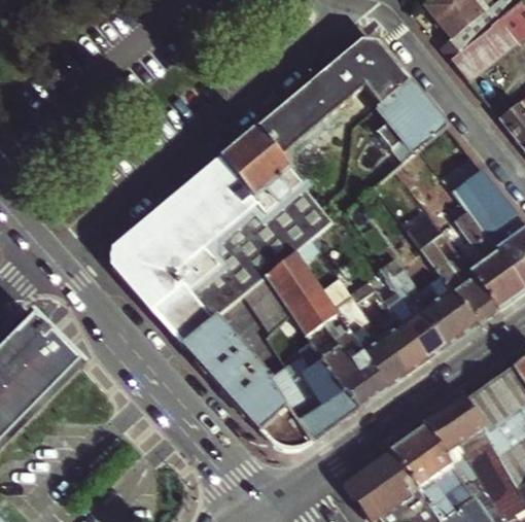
[(428,0),(423,4),(443,27),(475,2),(473,0),(428,0)]
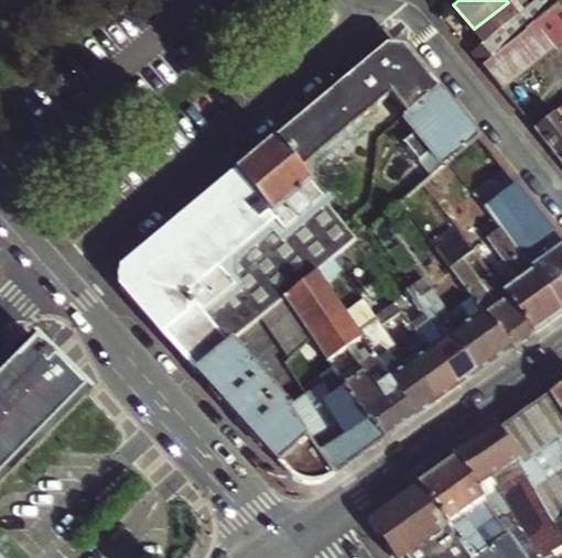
[(561,32),(561,3),(559,0),(552,0),(541,9),(561,33),(561,32)]
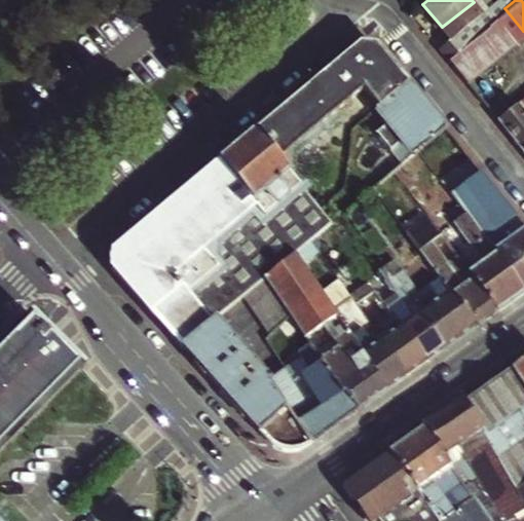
[(449,35),(478,11),(480,9),(474,2),(442,27),(449,35)]
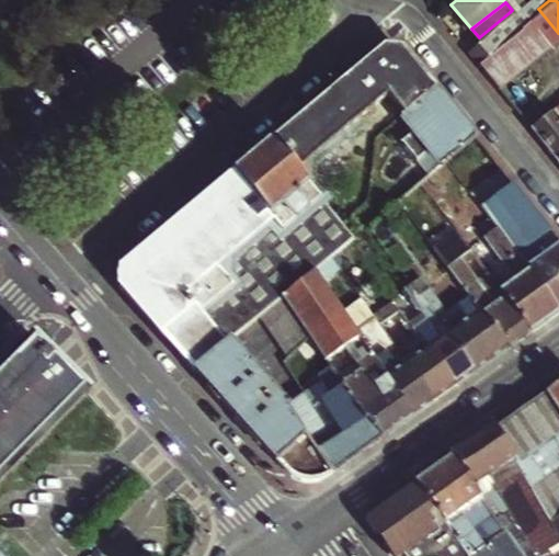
[(538,9),(526,19),(547,42),(558,33),(538,9)]
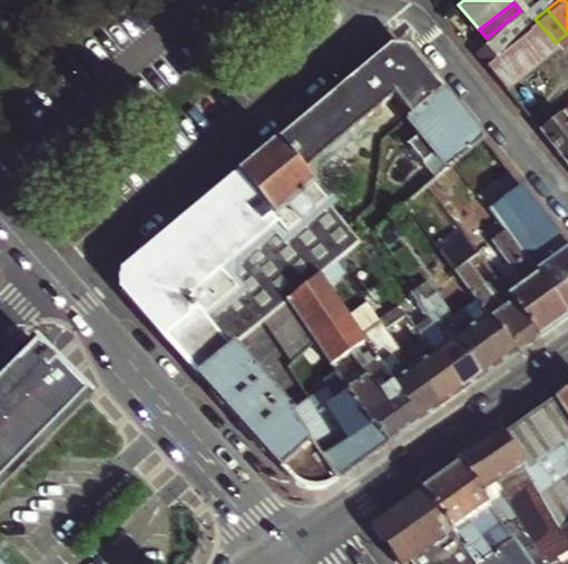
[(528,25),(518,12),(487,38),(473,49),(477,53),(483,61),(499,49),(511,39),(524,29),(528,25)]
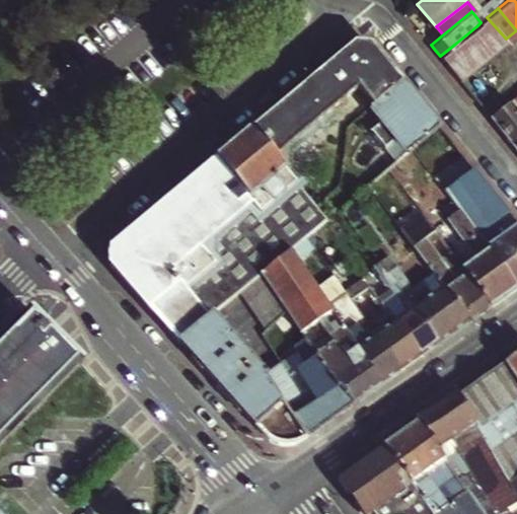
[(481,22),(476,26),(495,48),(506,39),(487,17),(481,22)]
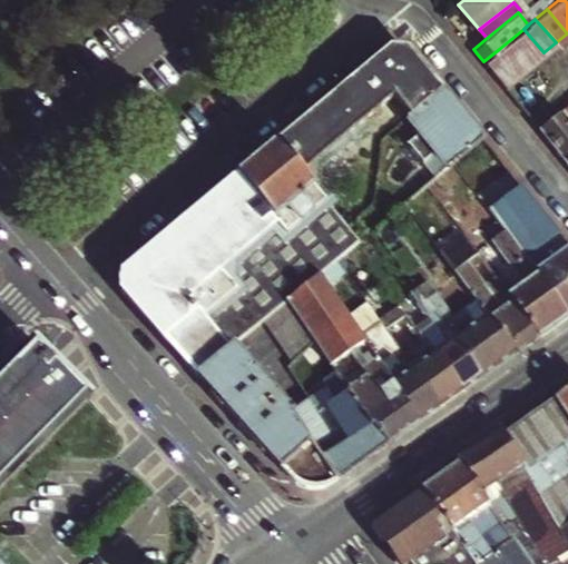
[(544,52),(524,29),(511,39),(531,63),(544,52)]
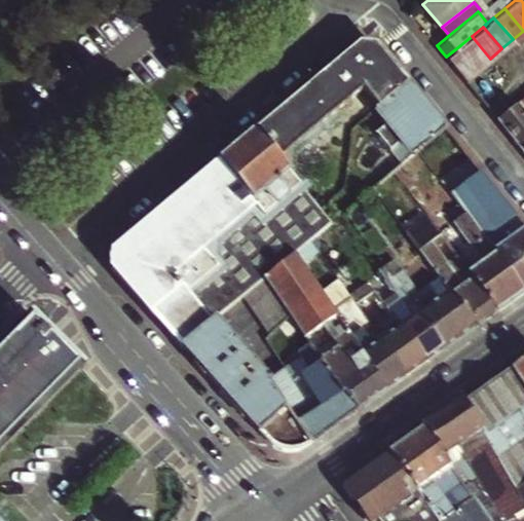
[(472,36),(460,45),(479,68),(490,59),(472,36)]
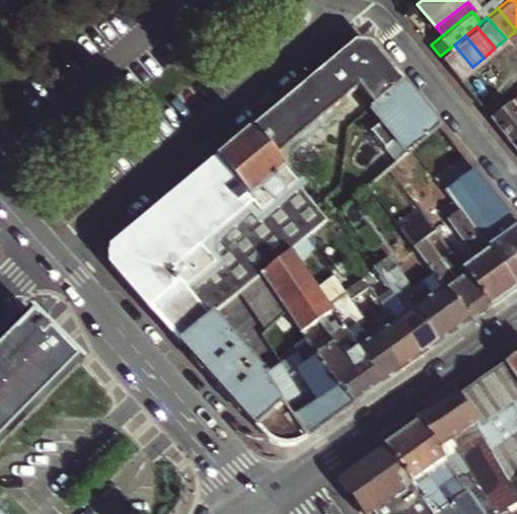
[(273,154),(357,83),(372,100),(399,78),(369,42),(354,41),(323,66),(249,127),(273,154)]
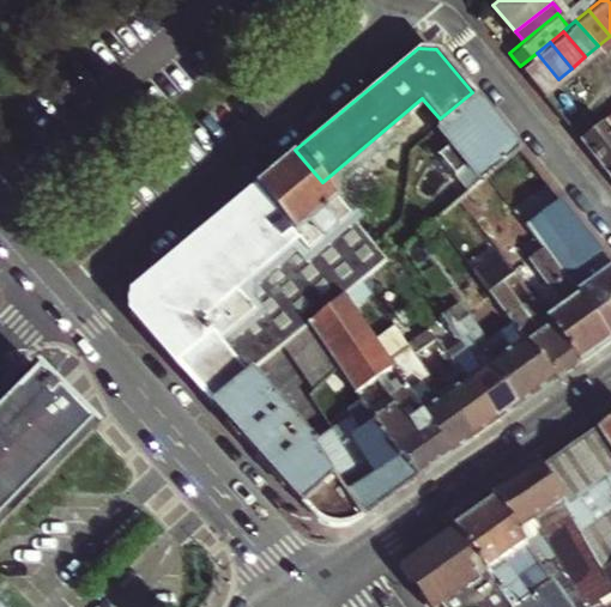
[(558,79),(537,53),(520,66),(543,93),(558,79)]
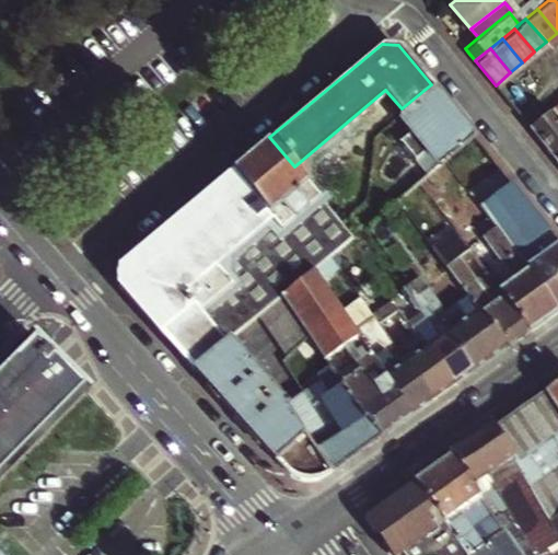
[(399,136),(416,155),(427,146),(440,161),(444,157),(472,134),(468,128),(431,84),(402,108),(398,112),(410,126),(399,136)]
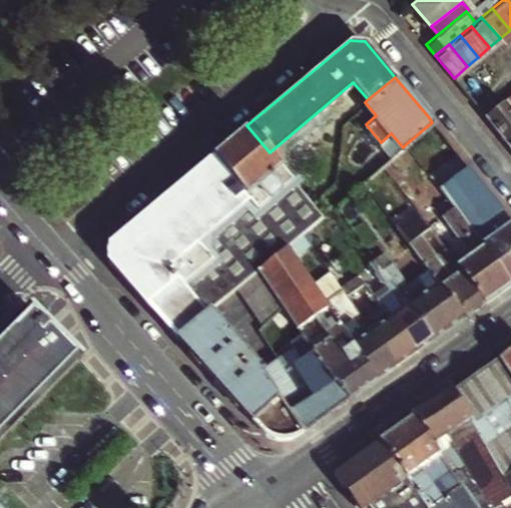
[(246,125),(212,154),(287,243),(301,231),(323,213),(316,205),(270,152),(246,125)]
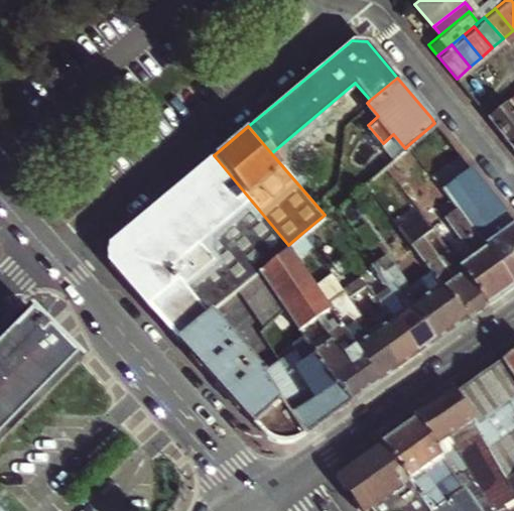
[(501,132),(507,139),(511,135),(505,128),(501,132)]
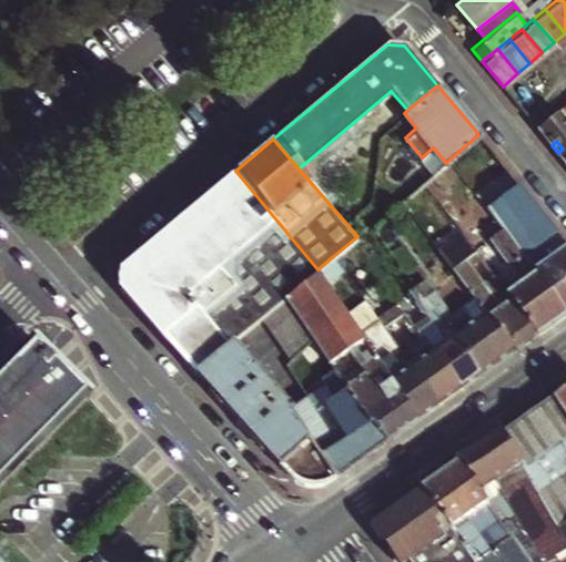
[(433,147),(422,157),(434,172),(446,163),(433,147)]
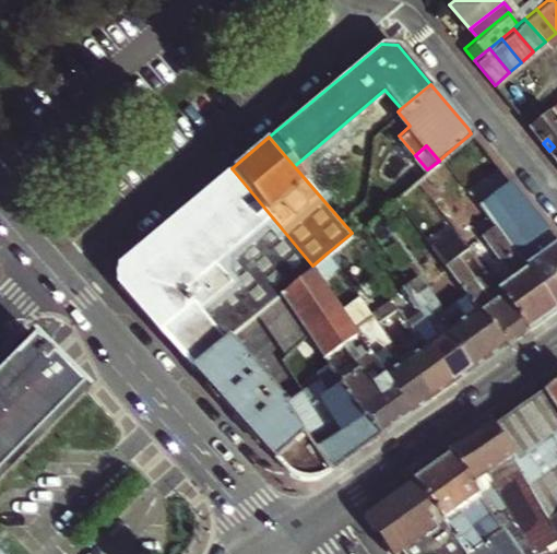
[(312,266),(232,168),(119,262),(118,279),(180,349),(192,362),(227,333),(250,316),(258,309),(280,292),(312,266)]
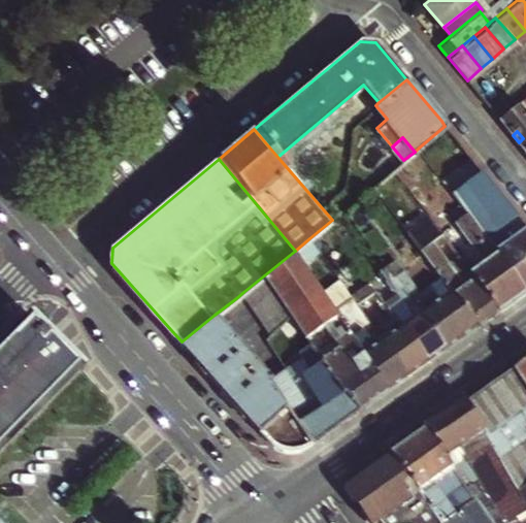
[(491,219),(482,227),(524,290),(525,288),(525,225),(517,214),(492,184),(474,198),(491,219)]
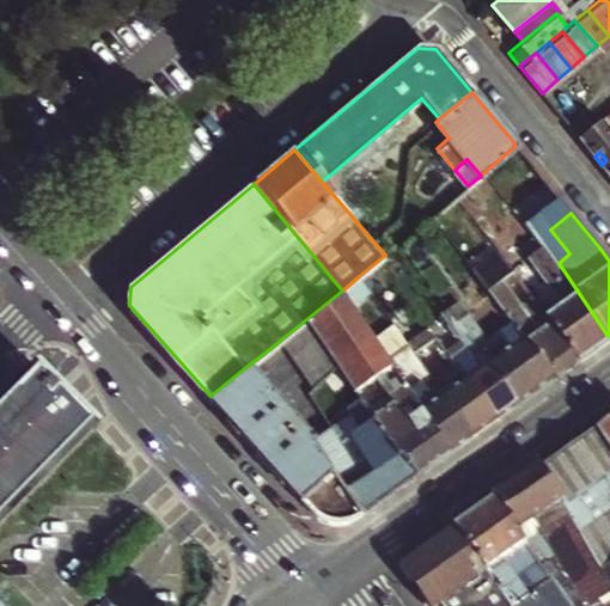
[(413,215),(377,245),(385,255),(402,240),(421,225),(413,215)]
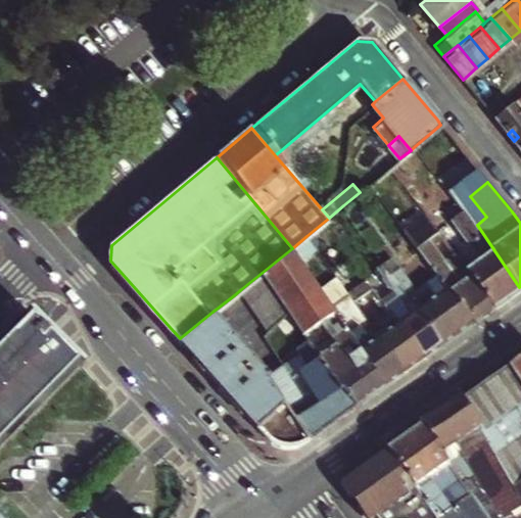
[(479,260),(465,269),(491,307),(519,287),(477,225),(473,219),(467,224),(463,220),(470,214),(465,207),(462,209),(455,200),(446,206),(454,217),(451,219),(479,260)]
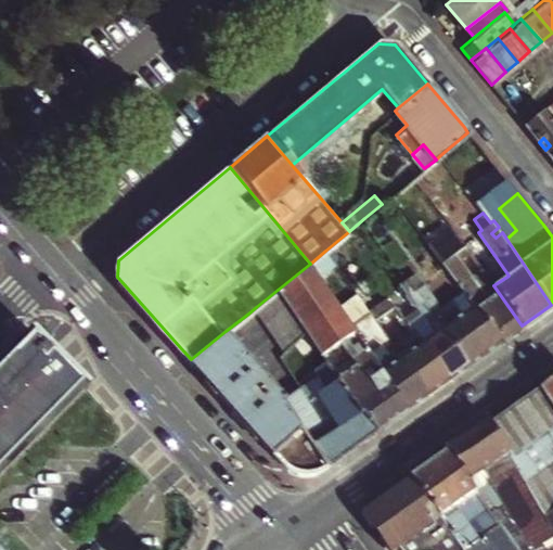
[(502,232),(499,227),(491,233),(496,238),(502,232)]
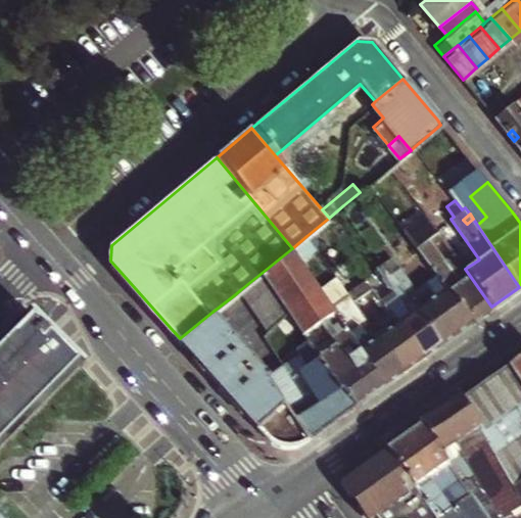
[(434,270),(441,280),(472,321),(491,307),(465,269),(454,252),(445,259),(435,246),(444,240),(431,222),(411,237),(434,270)]
